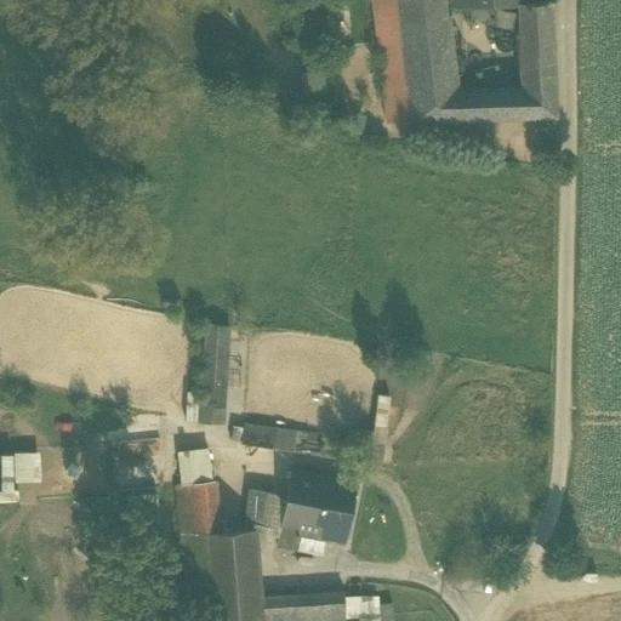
[(372,0),(376,26),(398,23),(396,0),(372,0)]
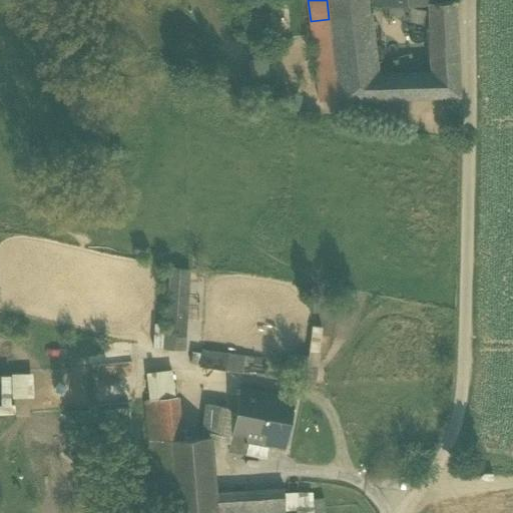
[(459,96),(457,45),(431,46),(432,75),(380,77),(371,12),(368,12),(366,0),(327,0),(329,19),(338,100),(459,96)]
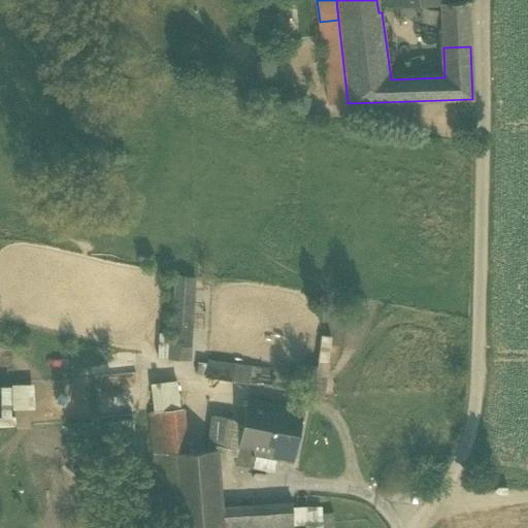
[(385,0),(386,9),(442,7),(442,3),(441,0),(385,0)]
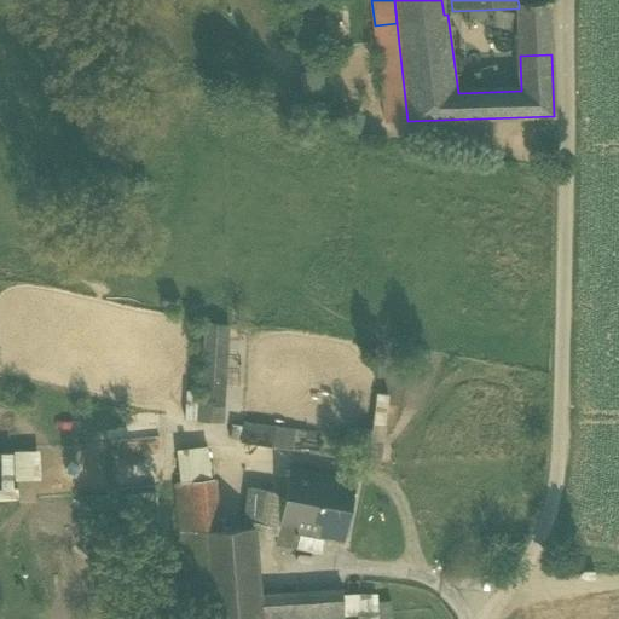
[(519,9),(520,40),(551,39),(550,3),(519,4),(519,9)]
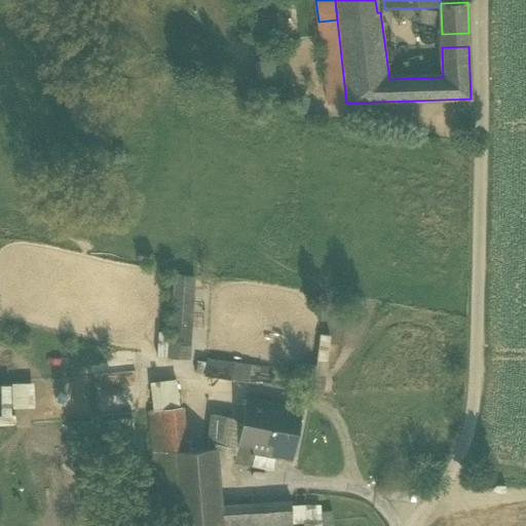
[(327,104),(346,103),(337,20),(318,22),(327,104)]
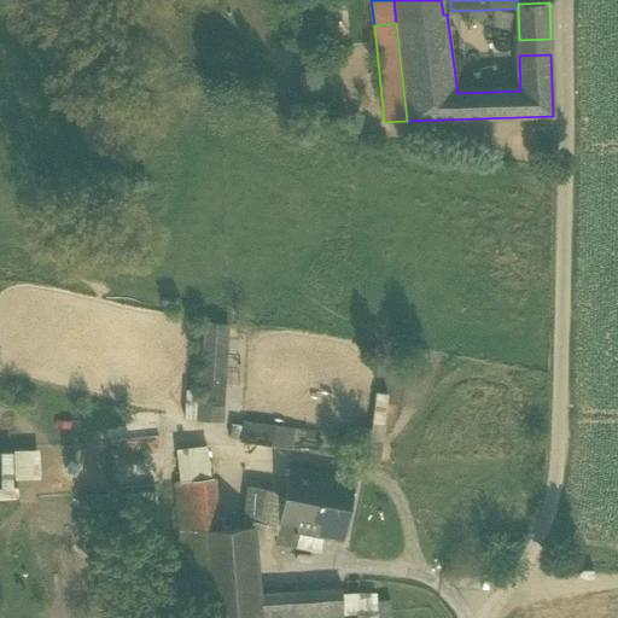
[(551,54),(551,39),(519,40),(519,56),(551,54)]
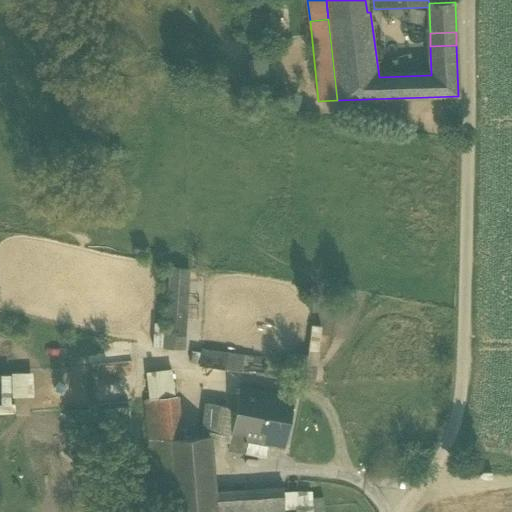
[(163,348),(183,349),(189,269),(169,268),(163,348)]
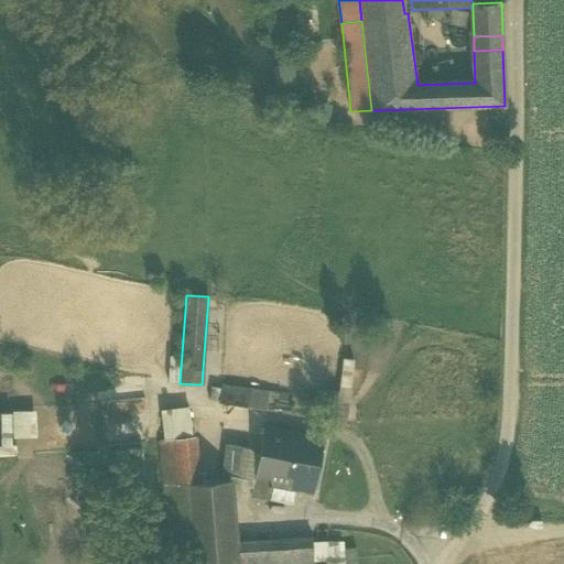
[(179,382),(180,356),(169,355),(167,382),(179,382)]
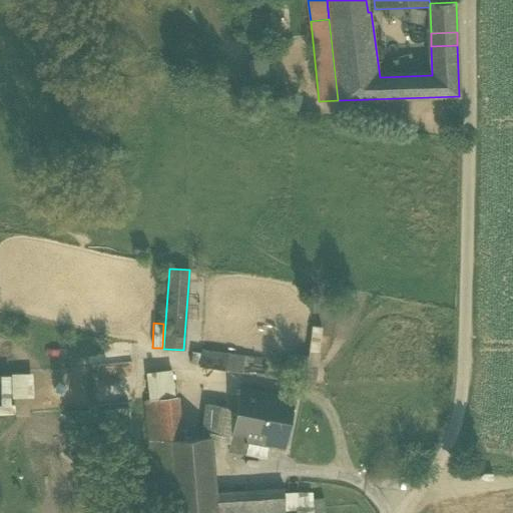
[(198,366),(223,370),(225,355),(200,351),(198,366)]
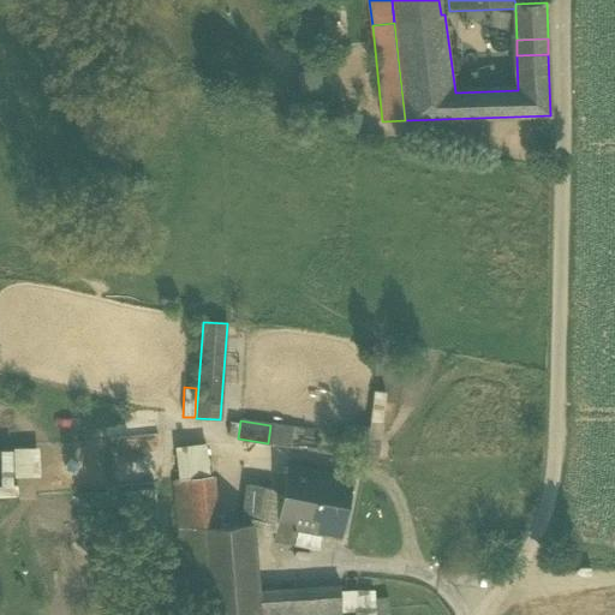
[(291,429),(270,425),(268,443),(287,448),(291,429)]
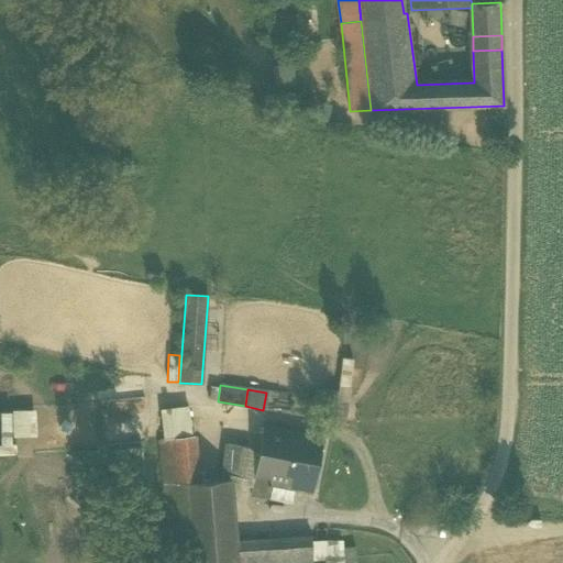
[(35,409),(12,410),(13,437),(36,437),(35,409)]
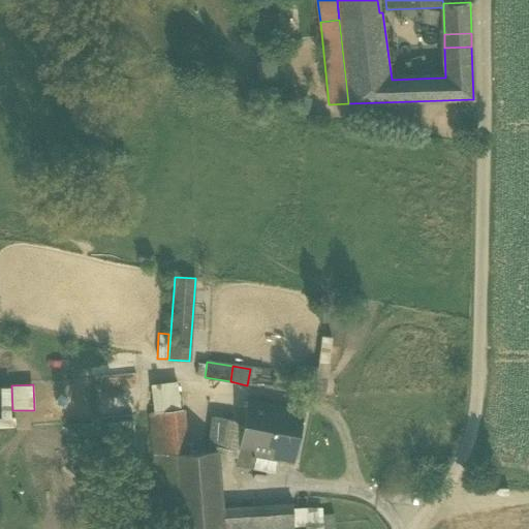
[(0,417),(10,418),(10,387),(0,387),(0,417)]
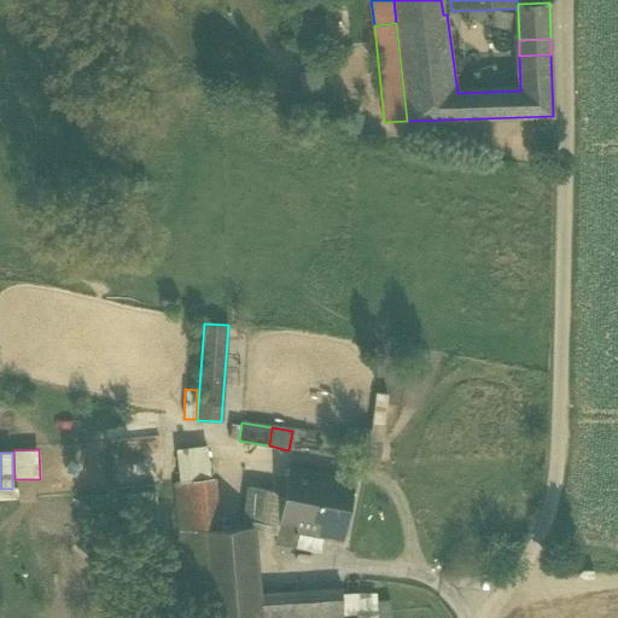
[(179,482),(213,478),(209,455),(176,459),(179,482)]
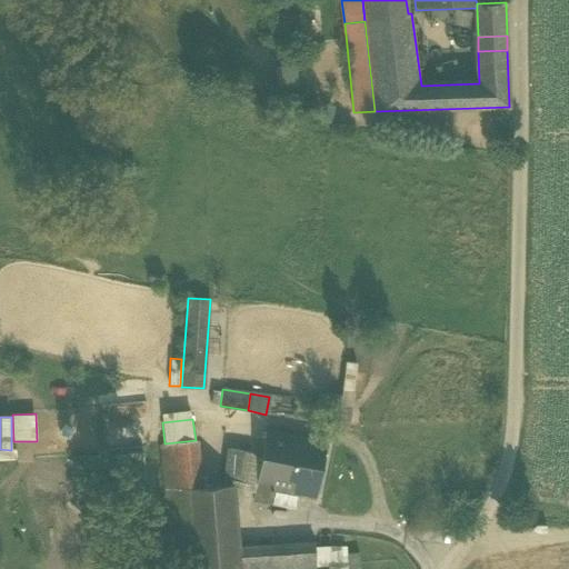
[(297,495),(316,498),(326,441),(266,430),(261,455),(256,485),(256,487),(273,490),(297,495)]
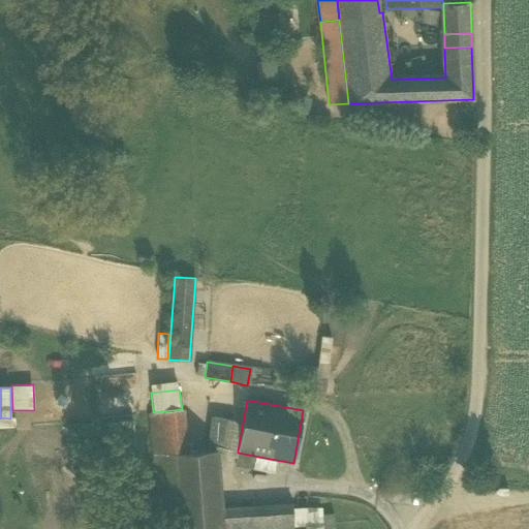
[(149,412),(154,456),(185,453),(182,409),(153,412),(149,412)]
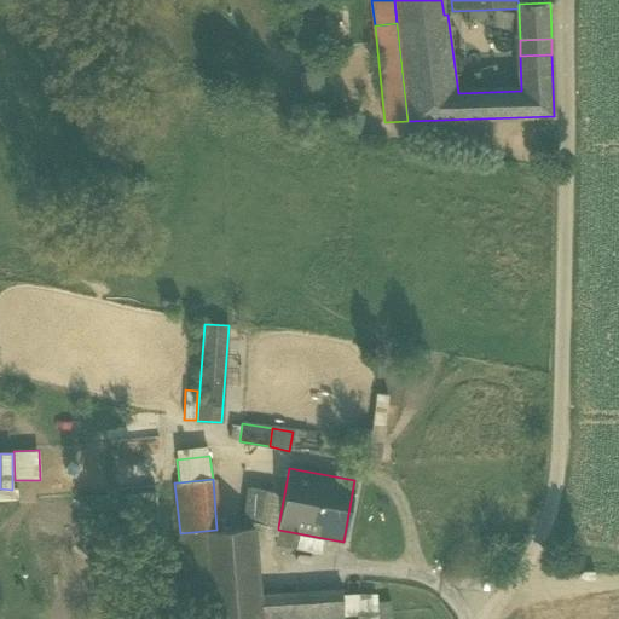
[(241,520),(262,524),(267,491),(247,487),(241,520)]
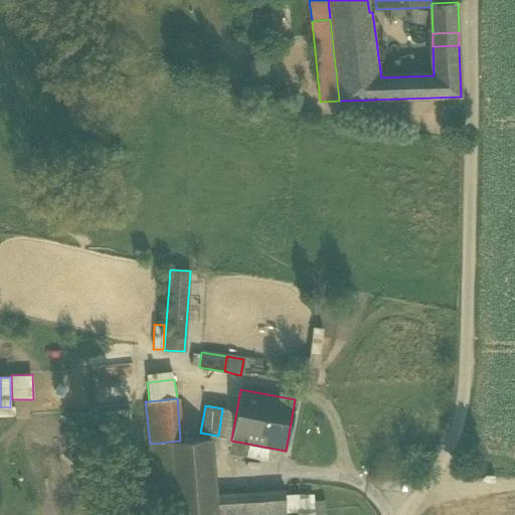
[(236,411),(222,408),(218,436),(231,439),(236,411)]
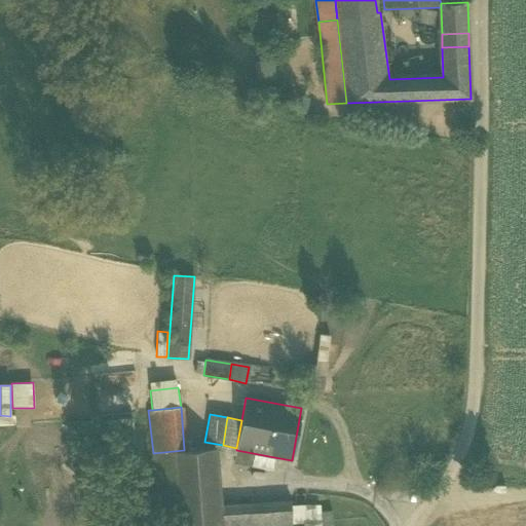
[(215,448),(184,450),(153,453),(158,525),(221,525),(220,505),(215,448)]
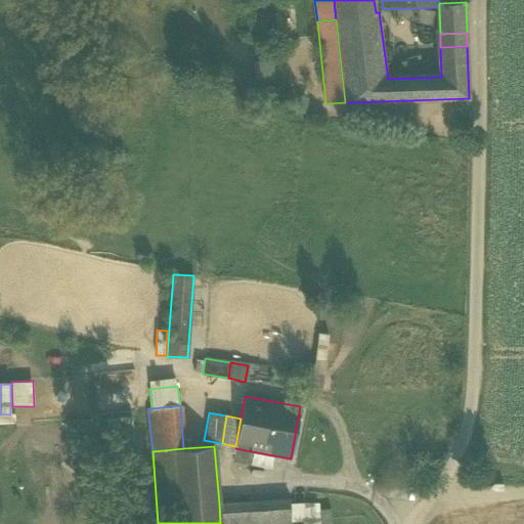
[(232,460),(250,463),(252,451),(235,448),(234,452),(232,460)]
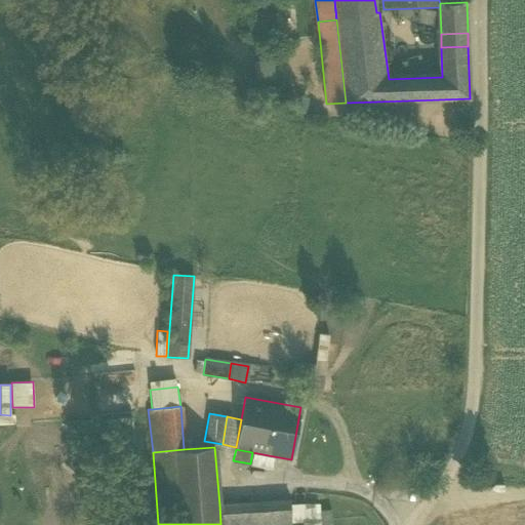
[(272,468),(274,456),(252,452),(250,463),(272,468)]
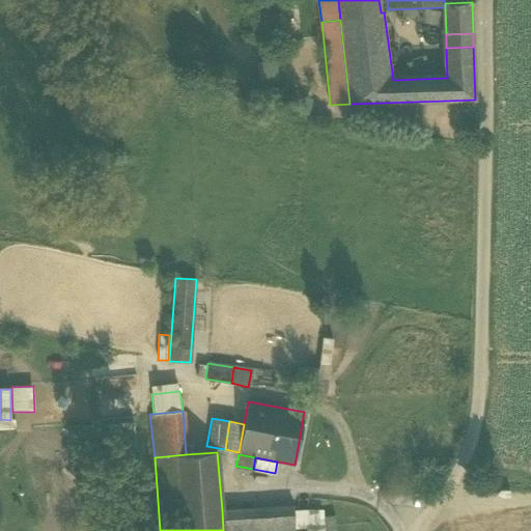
[(468,477),(468,486),(478,486),(478,477),(468,477)]
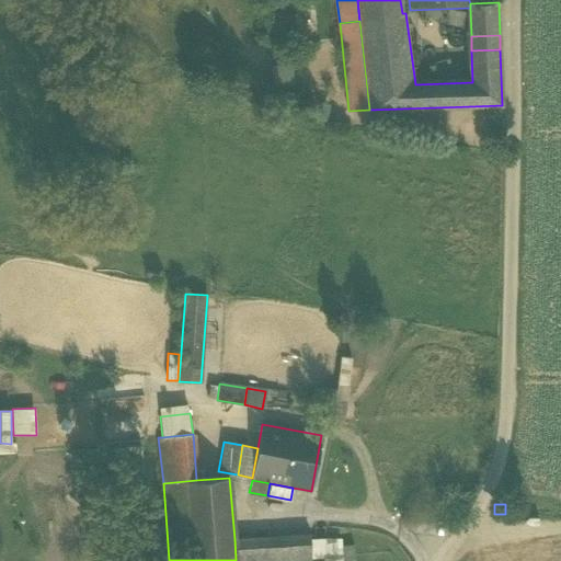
[(295,536),(296,560),(311,559),(310,539),(310,535),(295,536)]
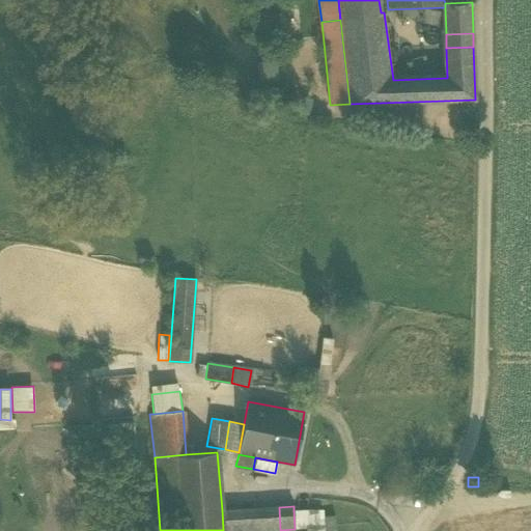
[(279,507),(222,510),(223,530),(259,530),(280,530),(279,507)]
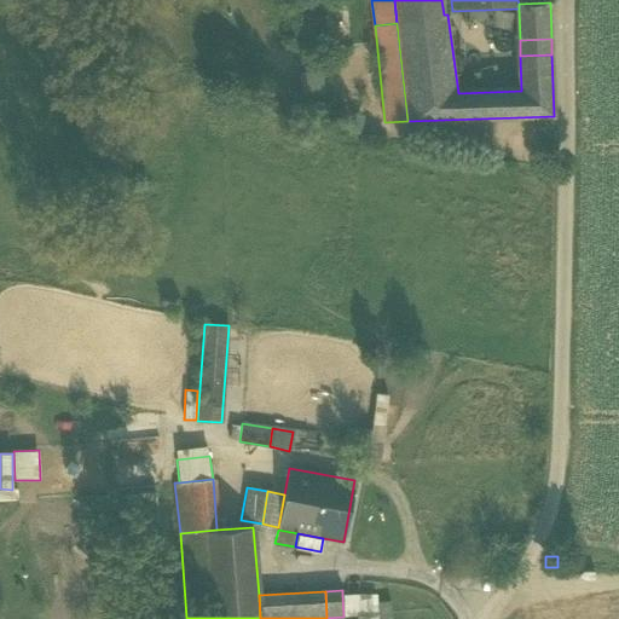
[(342,595),(343,617),(357,615),(377,614),(376,601),(376,595),(342,595)]
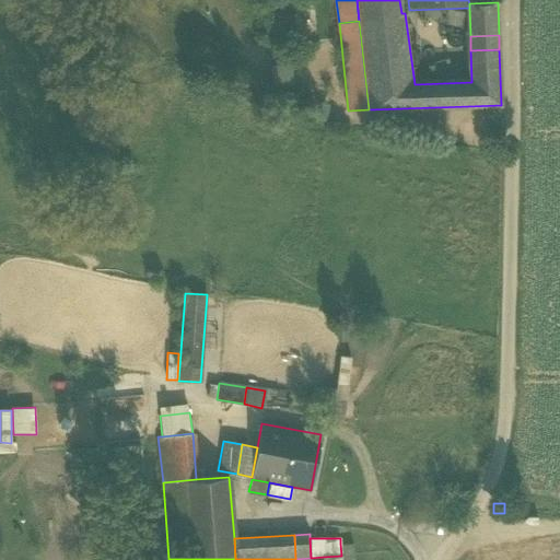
[(353,559),(353,544),(340,544),(341,556),(340,559),(353,559)]
